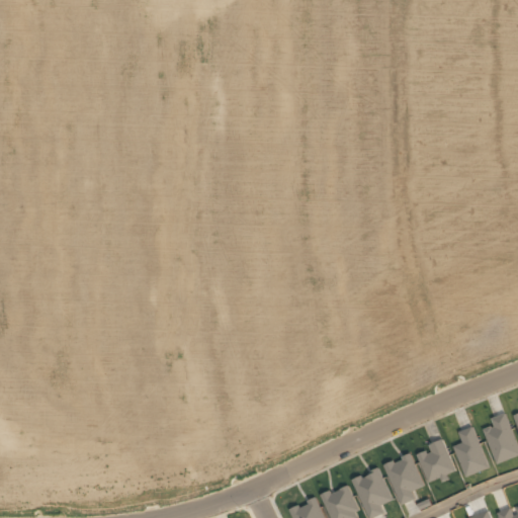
[(457,473),(444,439),(428,445),(429,449),(418,454),(430,485),(457,473)]
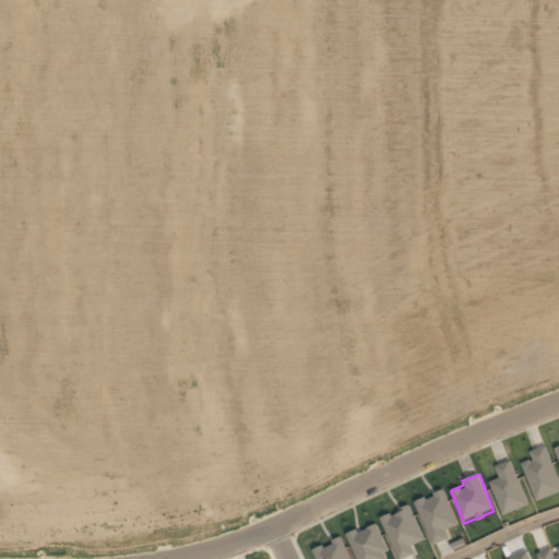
[(432,545),(450,538),(447,530),(458,525),(445,490),(416,501),(432,545)]
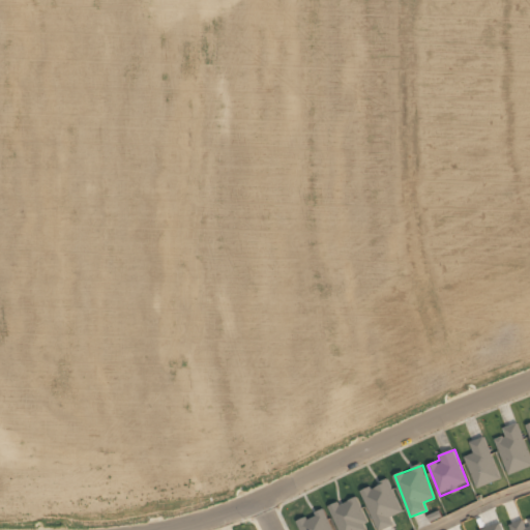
[(391,517),(403,512),(389,479),(361,491),(377,529),(381,529),(394,525),(391,517)]
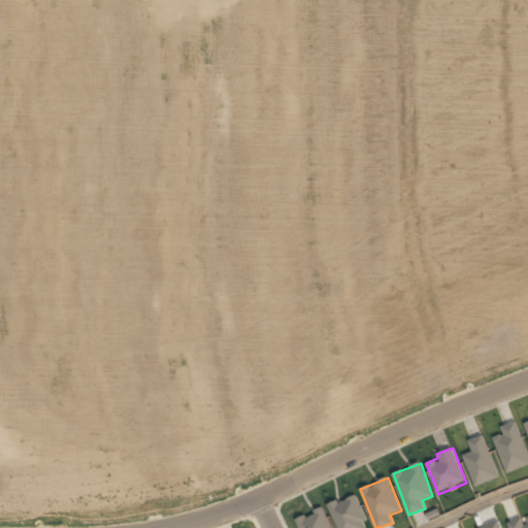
[(367,527),(357,495),(330,504),(337,527),(367,527)]
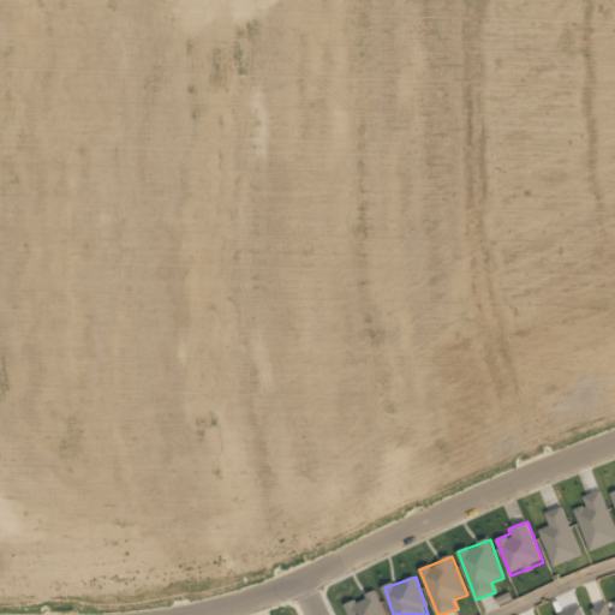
[(348,614),(387,614),(377,591),(345,605),(348,614)]
